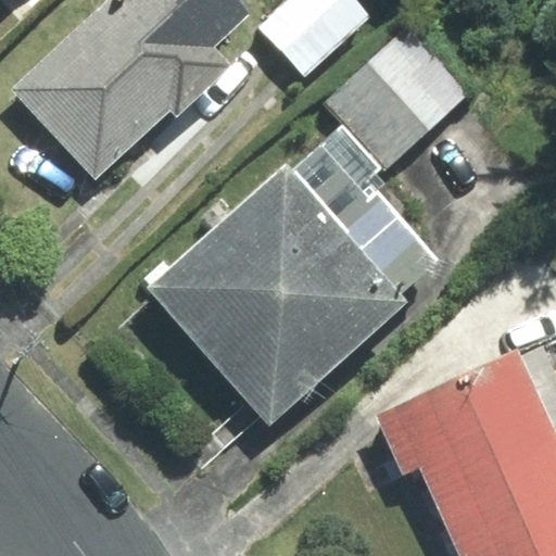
[(238,0),(108,0),(13,89),(96,176),(169,106),(177,115),(231,64),(216,47),(251,13),(238,0)]
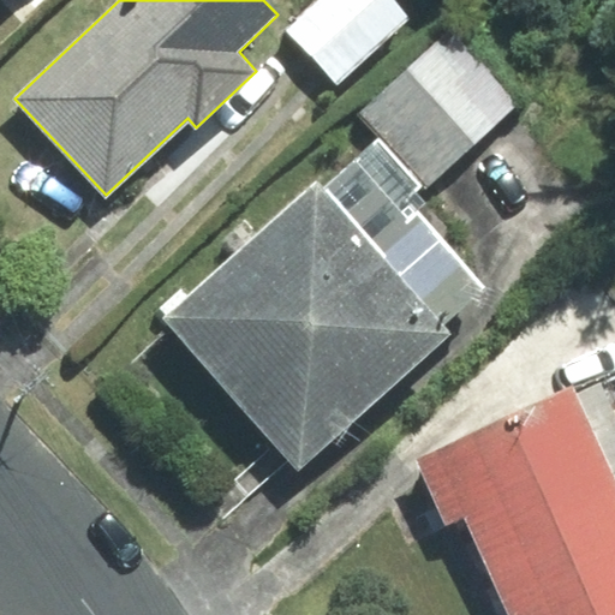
[(318,0),(287,30),(338,83),(408,17),(392,0),(318,0)]
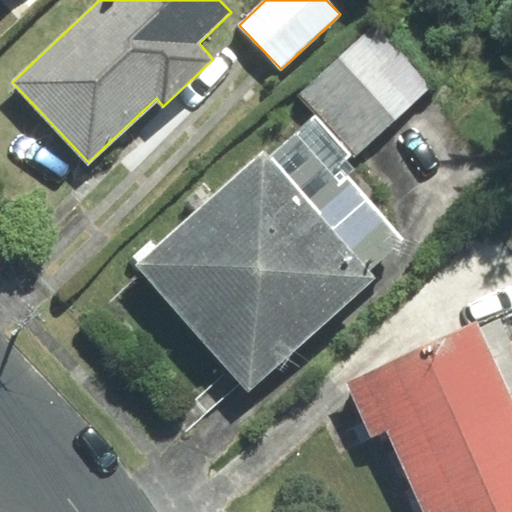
[(380,26),(303,94),(356,152),(432,85),(380,26)]
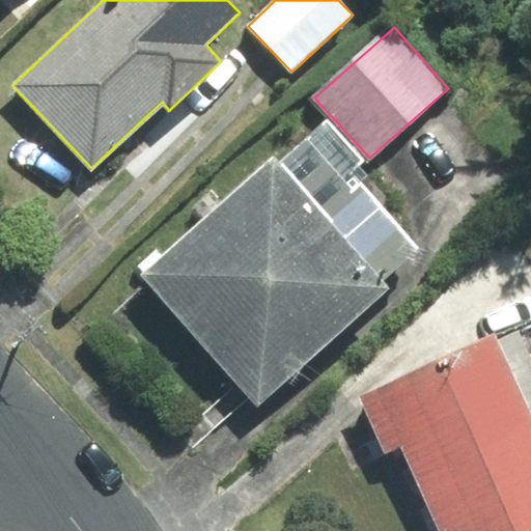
[(273,154),(139,275),(258,406),(388,287),(383,281),(418,249),(347,171),(360,161),(325,122),(281,163),(273,154)]
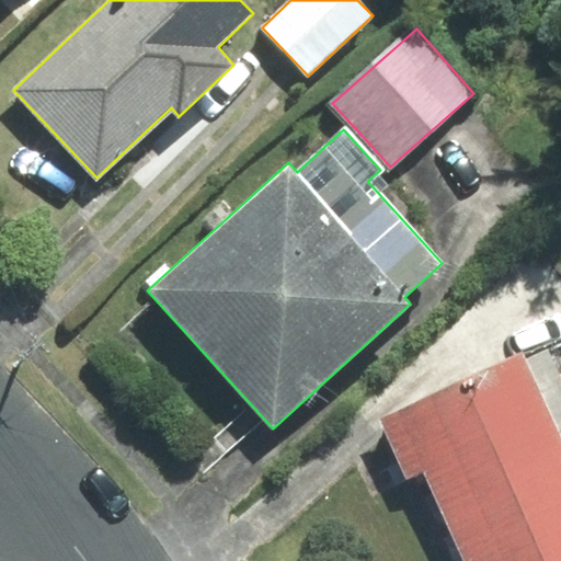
[(522,353),(379,419),(407,478),(424,470),(466,560),(560,560),(560,343),(525,361),(522,353)]
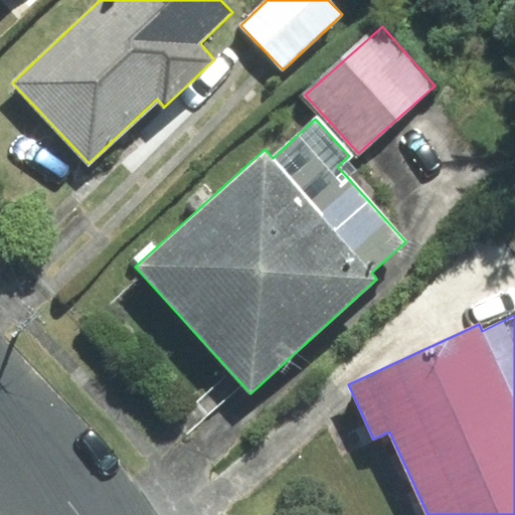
All buildings are outlined.
